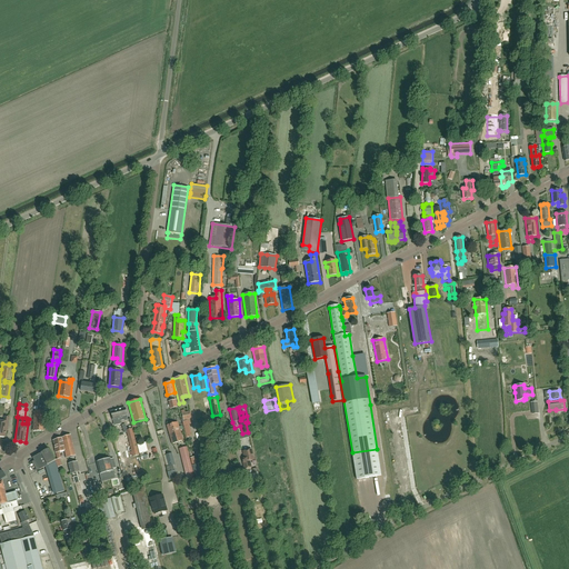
[(118,410),(120,420),(121,421),(125,420),(125,421),(128,420),(126,408),(118,410)]
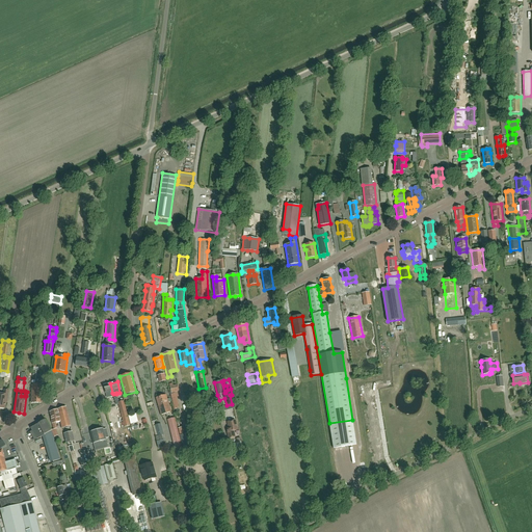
[(113,394),(112,393),(110,383),(104,386),(104,388),(104,392),(105,391),(107,398),(113,396),(113,394)]
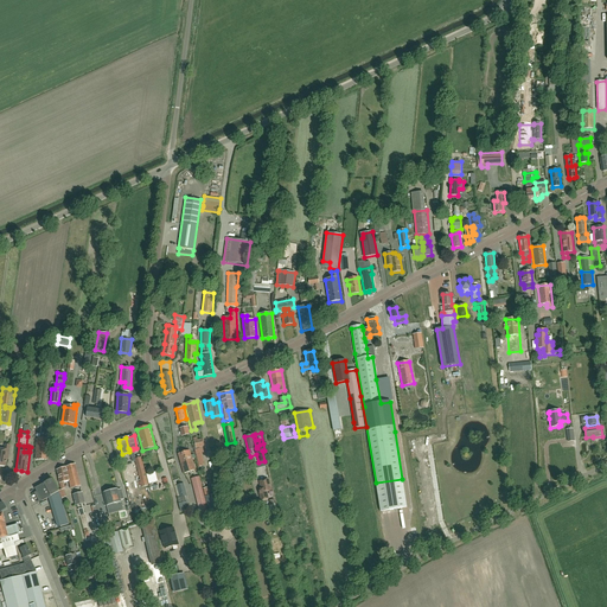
[(204,453),(203,447),(204,447),(202,439),(193,441),(196,448),(195,448),(199,467),(205,466),(202,453),(204,453)]
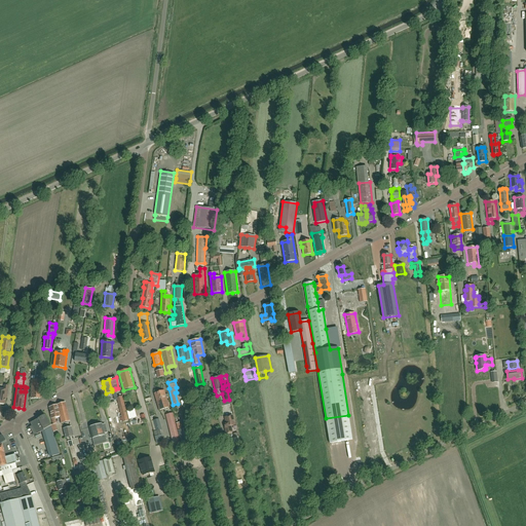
[(0,403),(0,404),(5,404),(6,395),(7,395),(8,385),(4,385),(4,388),(5,388),(5,390),(2,389),(0,388),(0,403)]
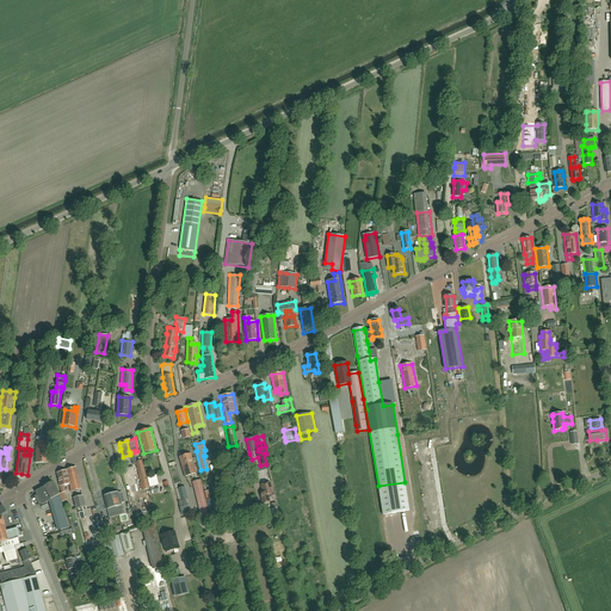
[(197,473),(191,454),(179,457),(185,476),(197,473)]
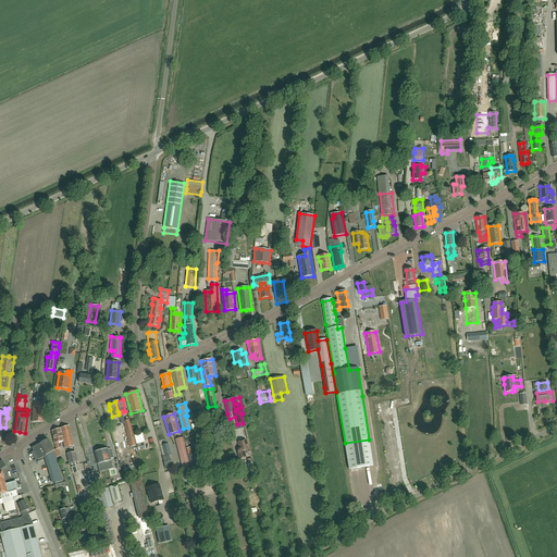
[(121,421),(122,423),(124,423),(131,447),(136,446),(130,420),(125,421),(124,421),(123,420),(121,421)]
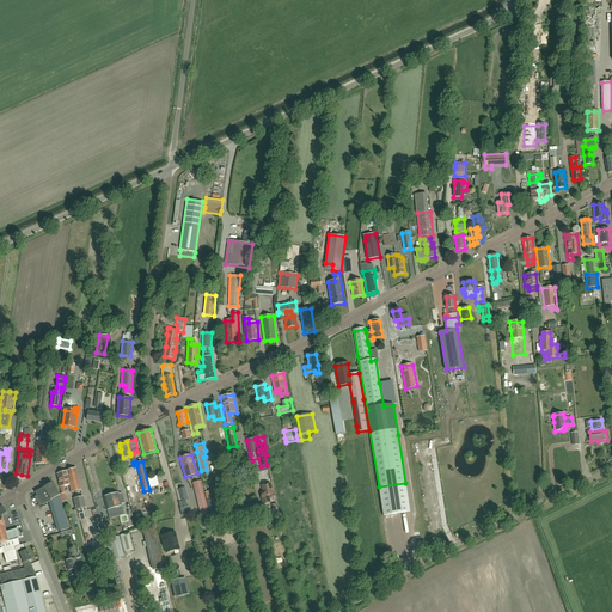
[(77,469),(67,471),(69,485),(72,494),(75,491),(77,493),(81,491),(77,469)]
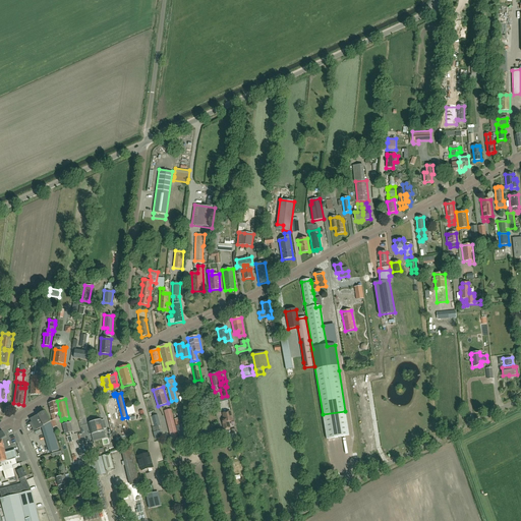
[(59,413),(57,401),(49,404),(51,415),(52,420),(54,420),(56,419),(55,414),(59,413)]
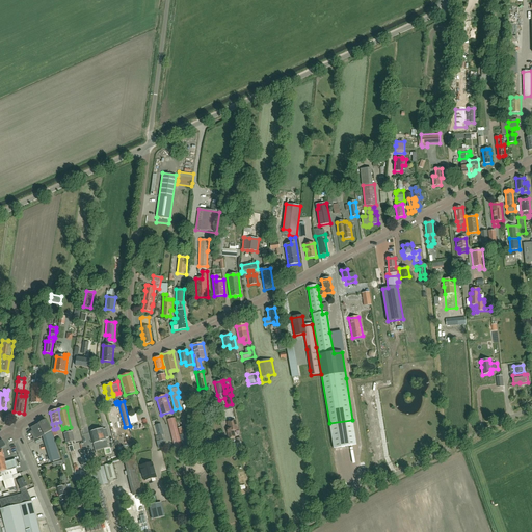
[(38,424),(31,428),(32,430),(37,440),(43,436),(45,435),(53,461),(60,459),(52,431),(46,420),(45,420),(38,424)]
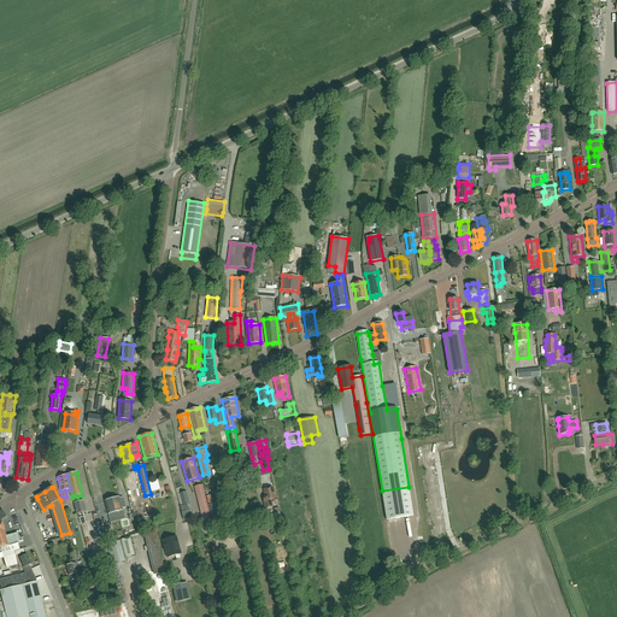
[(413,516),(409,487),(382,491),(387,521),(413,516)]
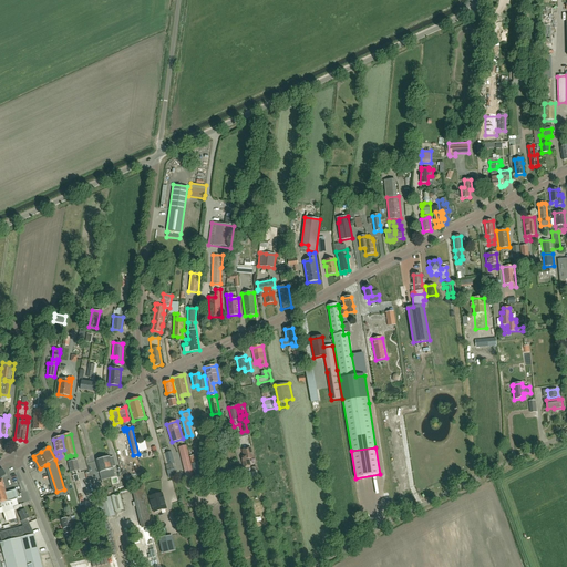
[(241,457),(243,465),(244,468),(250,466),(249,460),(253,459),(250,449),(243,450),(244,457),(241,457)]
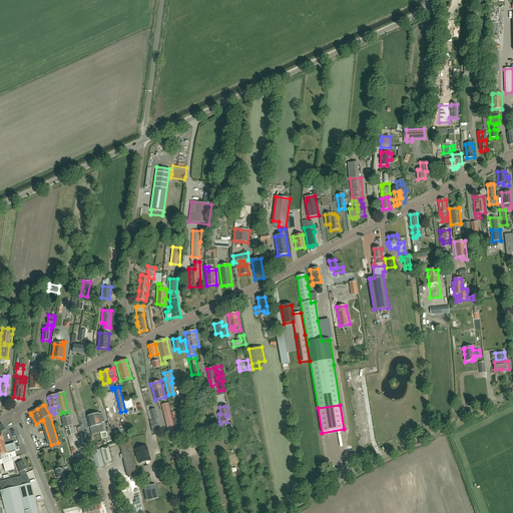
[(149,411),(151,421),(158,419),(155,409),(149,411)]
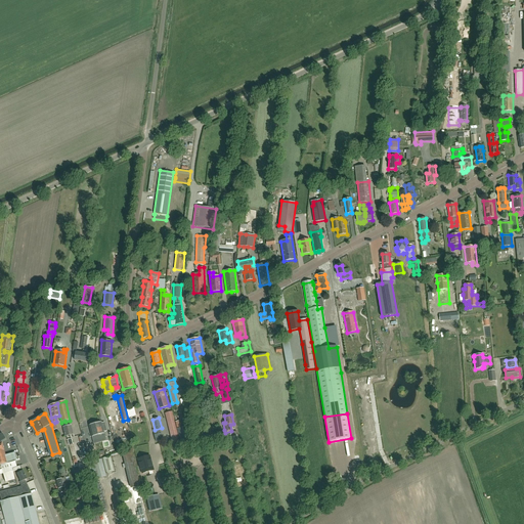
[(100,433),(97,424),(96,424),(96,423),(94,424),(94,425),(89,426),(93,444),(100,442),(99,438),(100,438),(100,436),(99,436),(99,435),(98,435),(97,434),(96,434),(96,431),(98,431),(98,433),(100,433)]
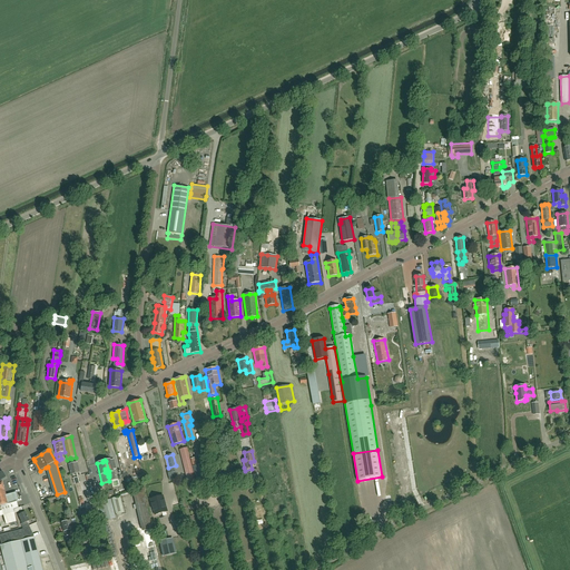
[(110,461),(110,460),(106,461),(109,471),(107,471),(107,469),(105,469),(105,472),(106,472),(107,473),(108,473),(108,474),(109,474),(109,477),(108,477),(109,481),(116,479),(112,470),(116,469),(114,460),(110,461)]
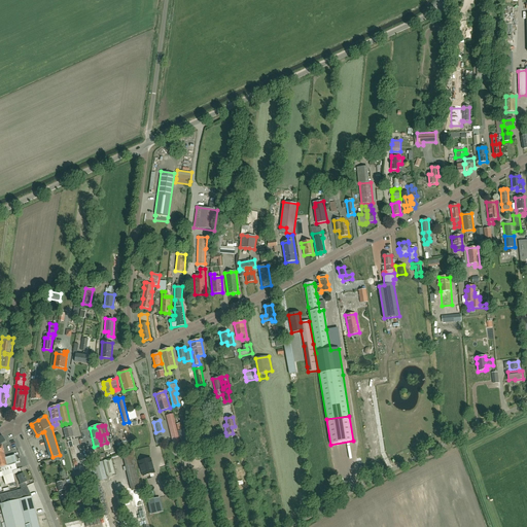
[(190,428),(182,430),(181,425),(177,426),(178,431),(182,449),(194,446),(190,428)]
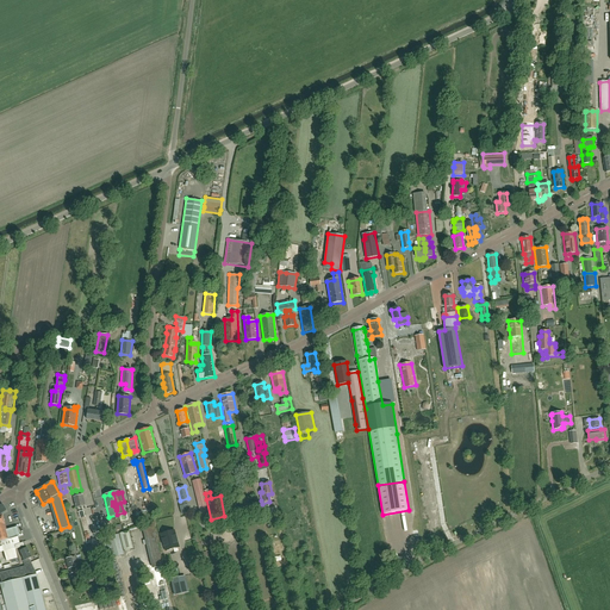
[(78,508),(85,506),(82,495),(73,497),(75,509),(78,508)]
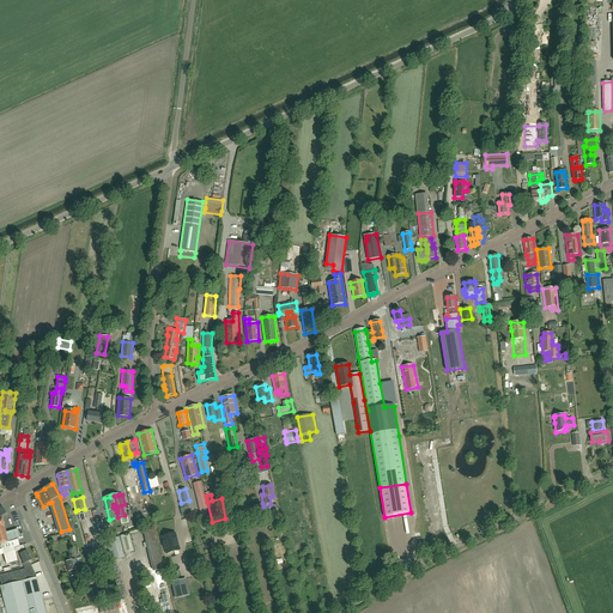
[(211,521),(207,509),(200,511),(204,523),(211,521)]
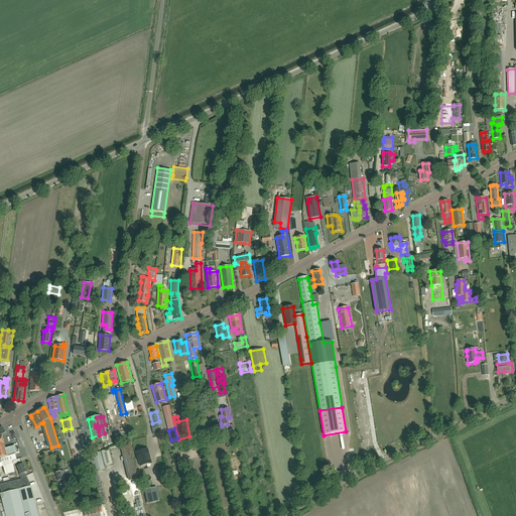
[(13,463),(12,462),(12,461),(16,459),(13,446),(5,448),(2,435),(0,436),(11,473),(15,472),(13,463)]
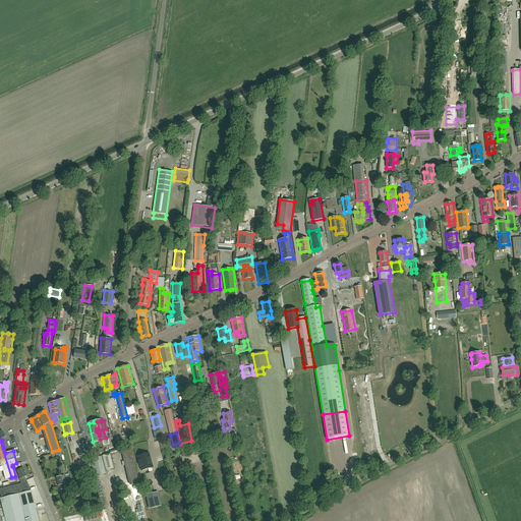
[(6,478),(11,477),(0,441),(0,440),(0,462),(2,466),(0,466),(0,471),(3,470),(6,478)]
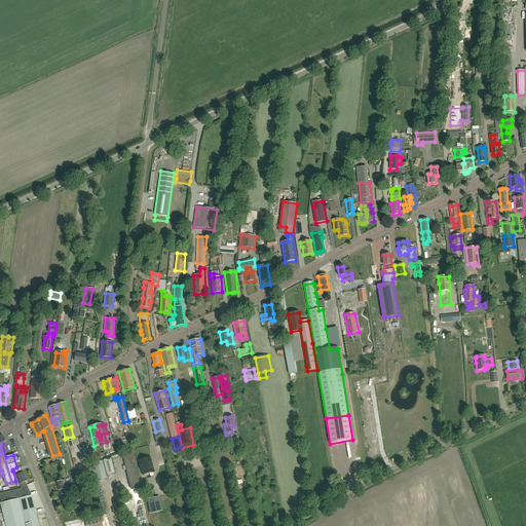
[(133,454),(123,456),(132,490),(140,488),(133,454)]
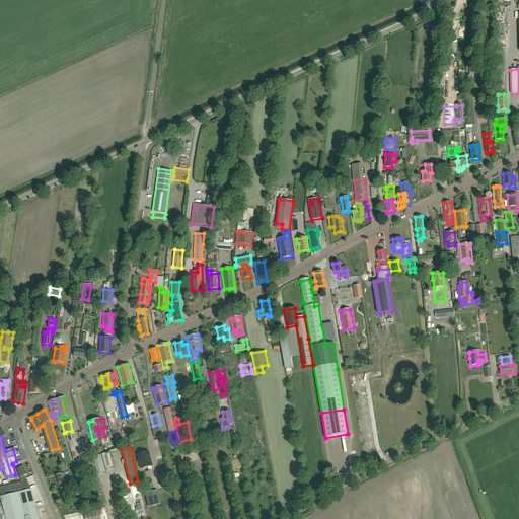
[(148,451),(137,454),(141,468),(144,467),(152,465),(148,451)]
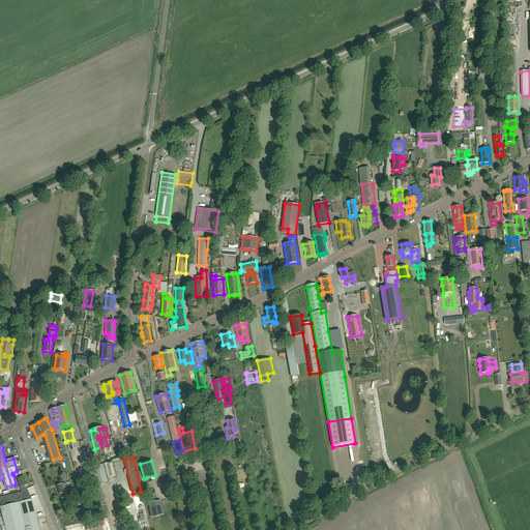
[(112,463),(105,464),(108,479),(116,477),(112,463)]
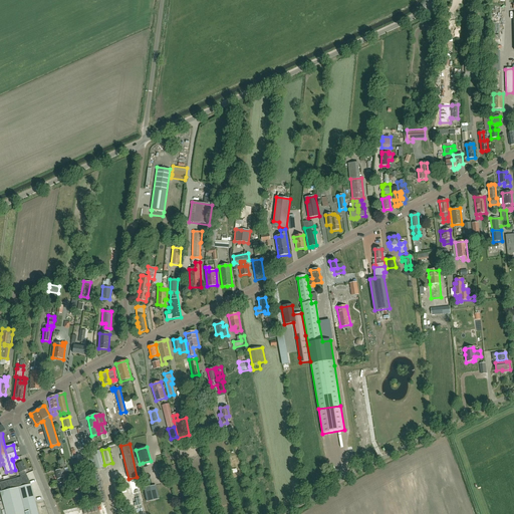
[(104,468),(100,451),(88,453),(92,471),(104,468)]
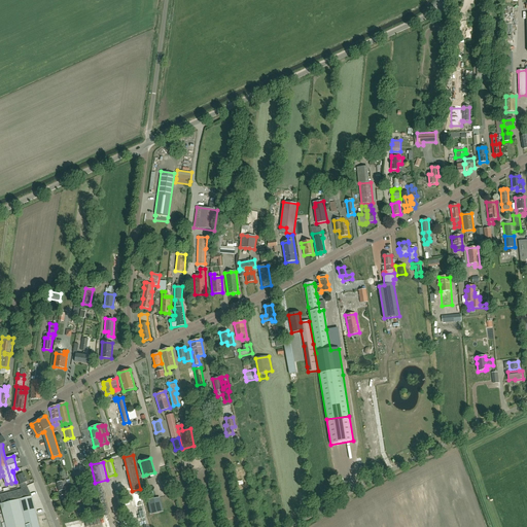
[(1,505),(4,519),(5,526),(39,526),(32,497),(31,497),(28,489),(27,486),(25,483),(27,482),(24,473),(18,477),(22,484),(20,485),(22,488),(22,489),(0,494),(0,495),(2,503),(0,503),(1,505)]
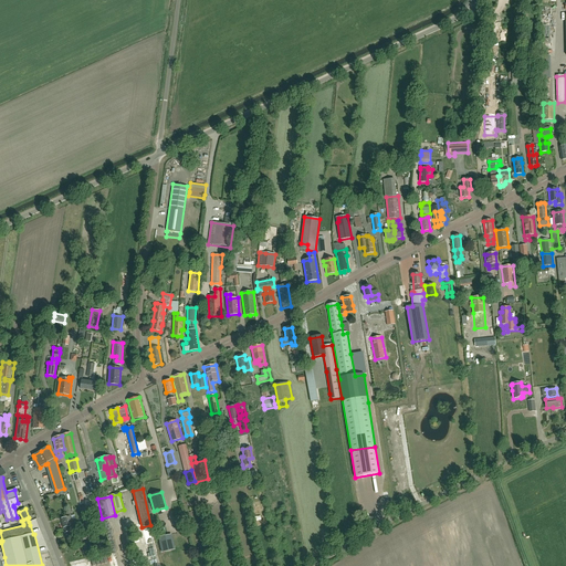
[(88,509),(82,512),(85,522),(92,520),(88,509)]
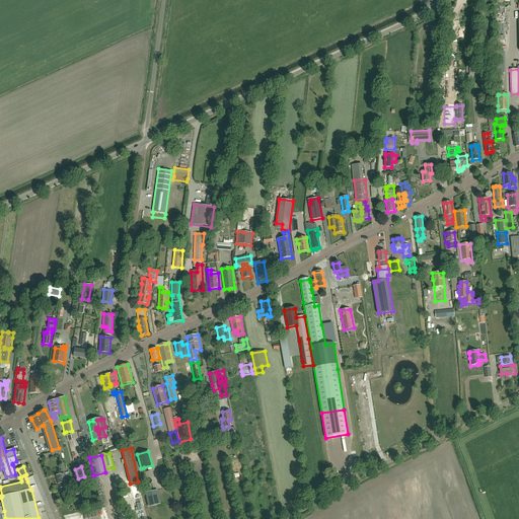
[(56,476),(57,479),(64,477),(64,478),(66,477),(64,469),(61,470),(62,474),(56,476)]
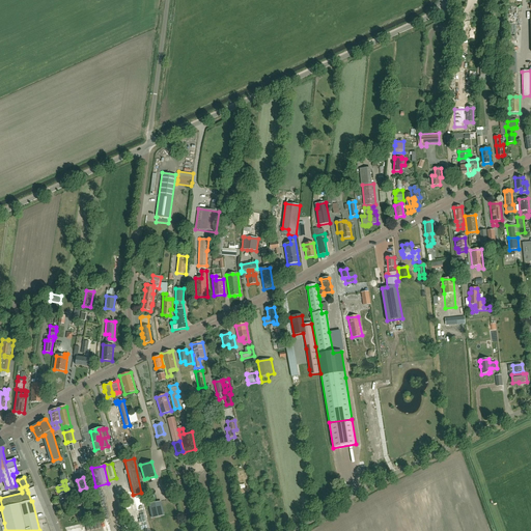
[(65,488),(58,491),(59,496),(60,500),(64,499),(63,494),(66,494),(71,492),(70,487),(67,488),(65,490),(65,488)]
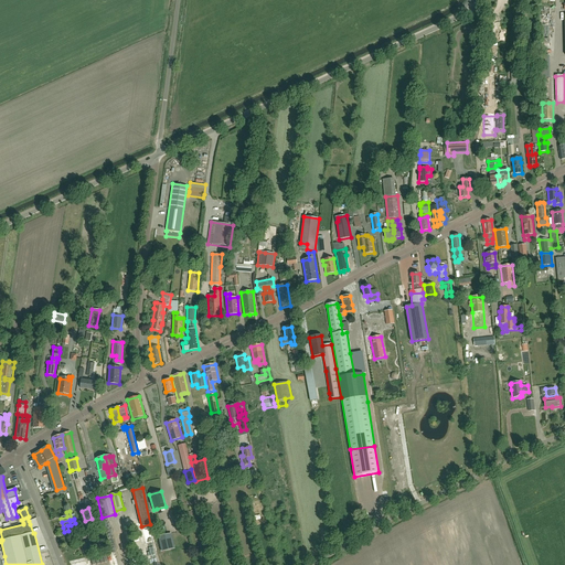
[(182,520),(176,521),(178,532),(184,531),(182,520)]
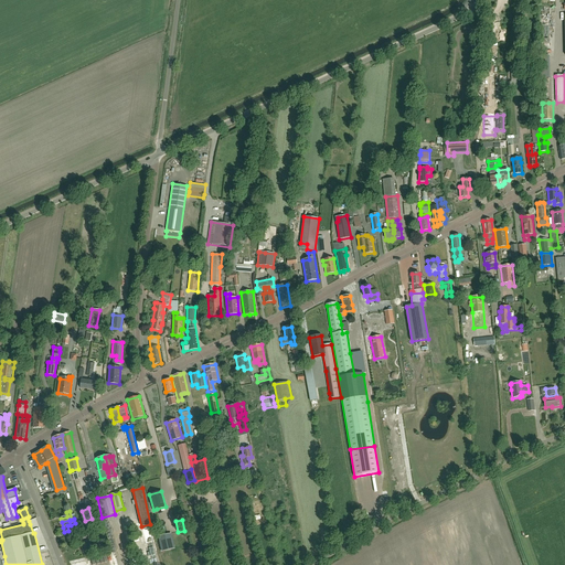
[(174,548),(171,534),(158,536),(162,552),(174,548)]
